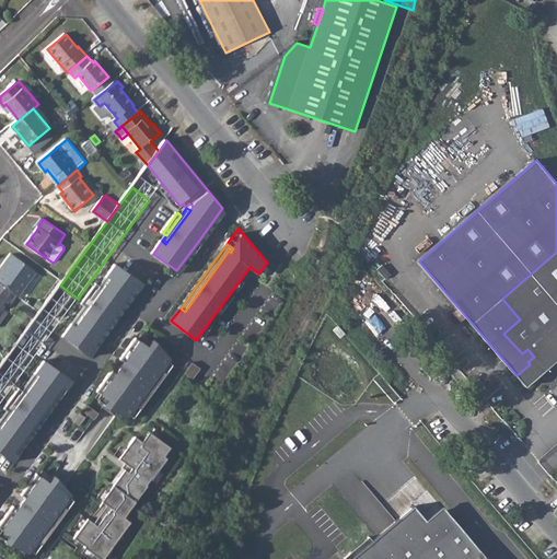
[(530,364),(517,375),(528,387),(556,361),(556,252),(502,299),(520,319),(503,334),(522,353),(528,349),(534,357),(528,362),(530,364)]
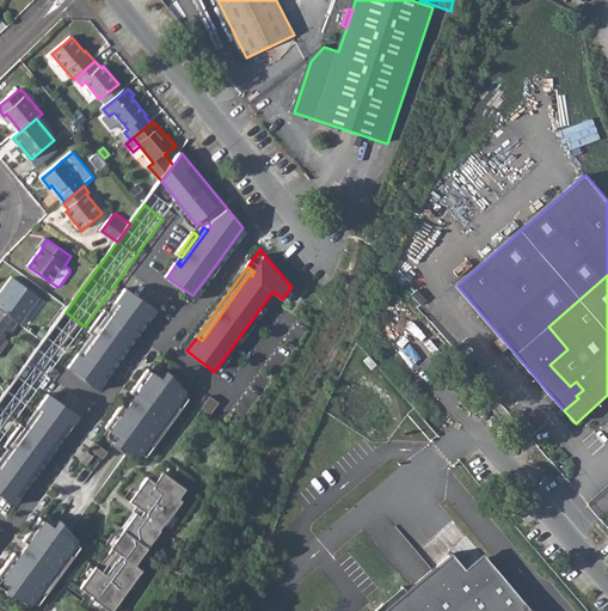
[(14,279),(0,298),(0,309),(20,323),(23,324),(42,298),(14,279)]
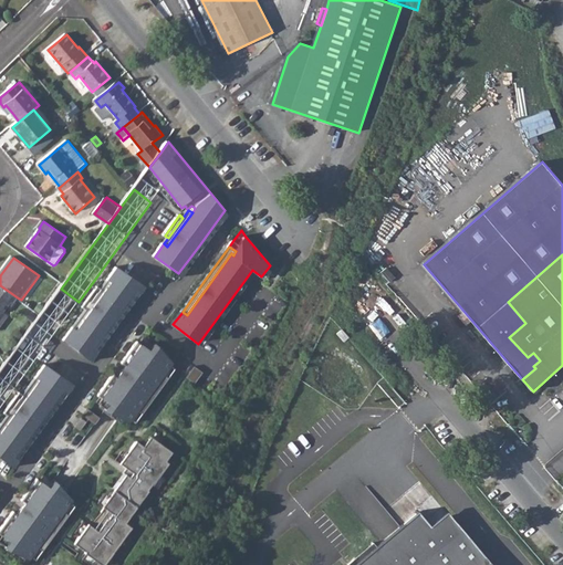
[(141,284),(117,268),(108,280),(112,283),(77,330),(74,327),(64,341),(87,357),(141,284)]
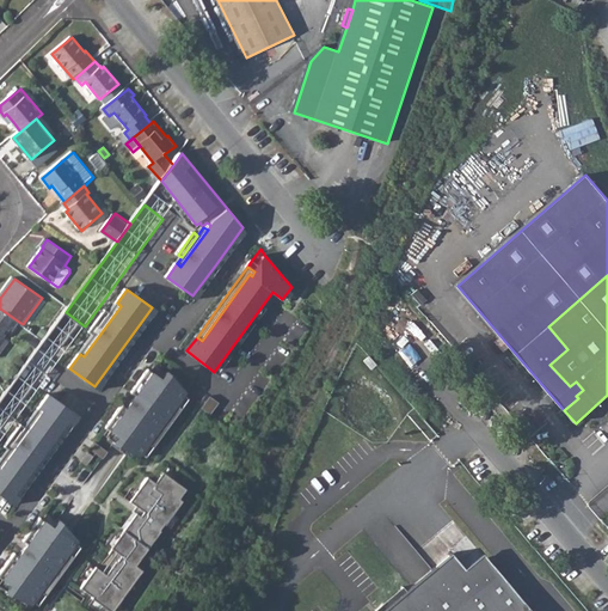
[(421,291),(416,295),(424,306),(430,301),(421,291)]
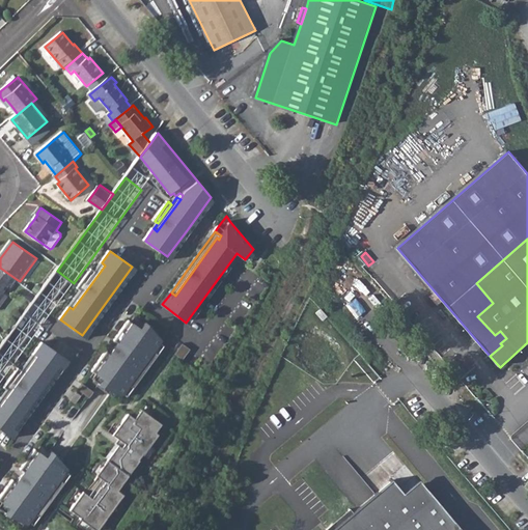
[(105,266),(102,262),(95,271),(95,272),(82,290),(81,290),(70,307),(73,309),(105,266)]
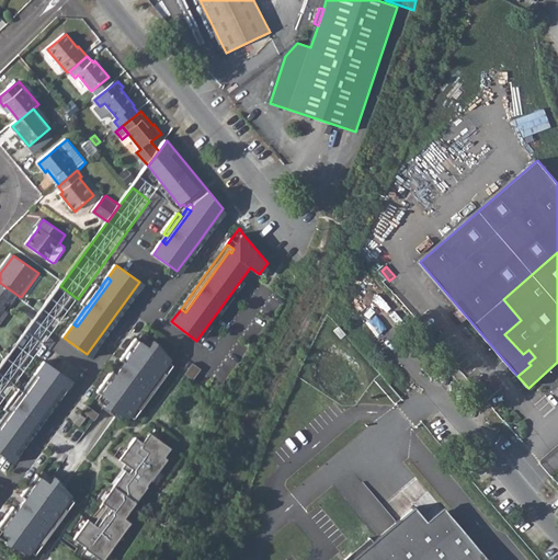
[(139,282),(87,354),(92,357),(145,286),(139,282)]
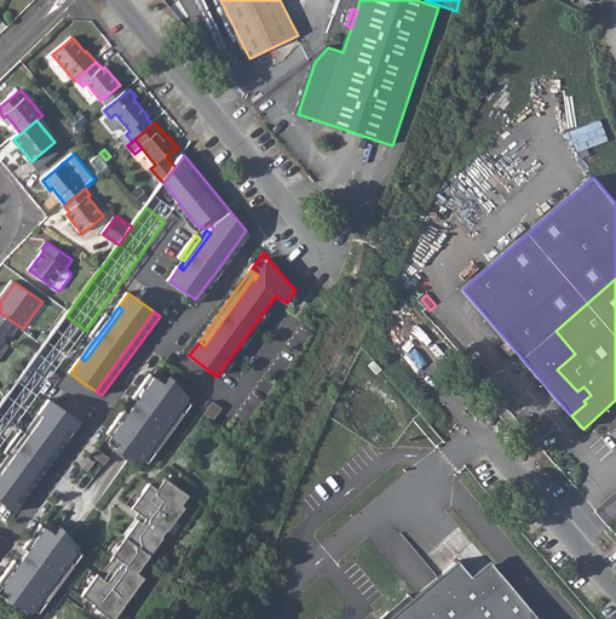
[(0,362),(11,347),(5,343),(11,334),(13,337),(21,327),(0,313),(0,362)]
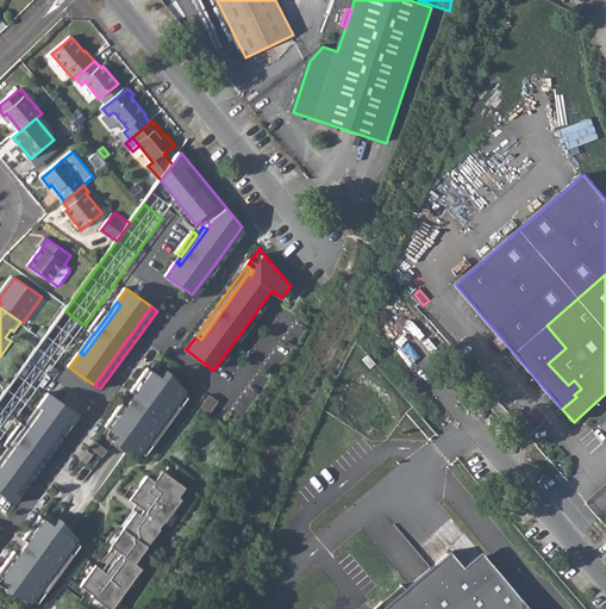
[(105,309),(89,330),(93,334),(94,334),(110,312),(110,311),(105,309)]
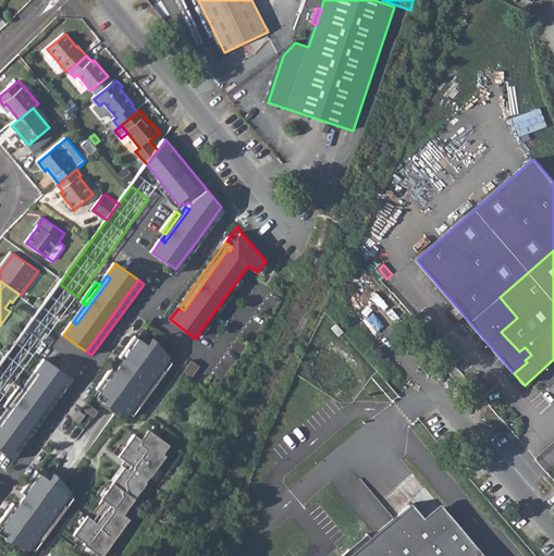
[(0,366),(0,370),(15,382),(77,297),(60,284),(41,310),(0,366)]
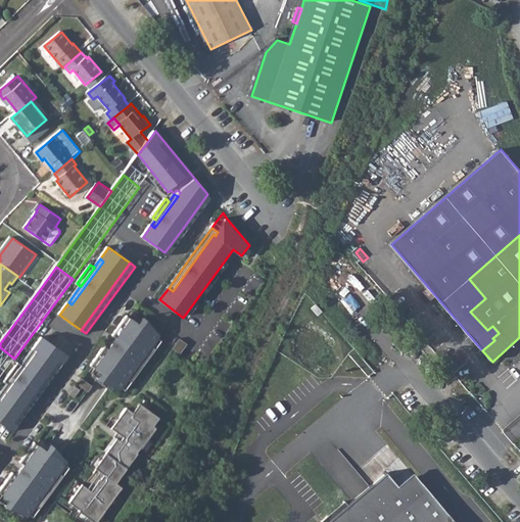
[(321,317),(325,314),(319,306),(315,310),(321,317)]
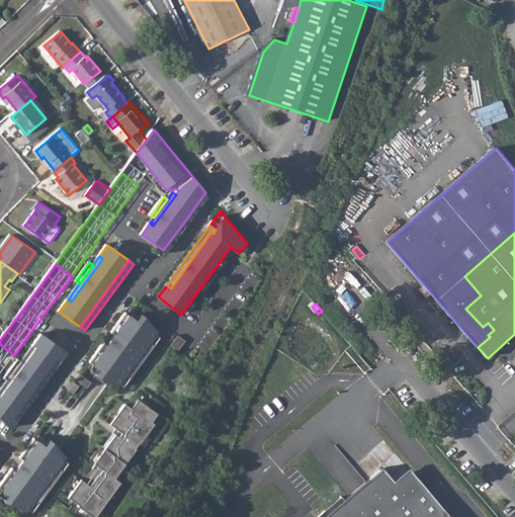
[(138,321),(127,313),(112,332),(116,335),(109,345),(105,342),(91,362),(102,370),(100,372),(119,386),(127,376),(132,379),(156,346),(152,343),(159,333),(140,318),(138,321)]
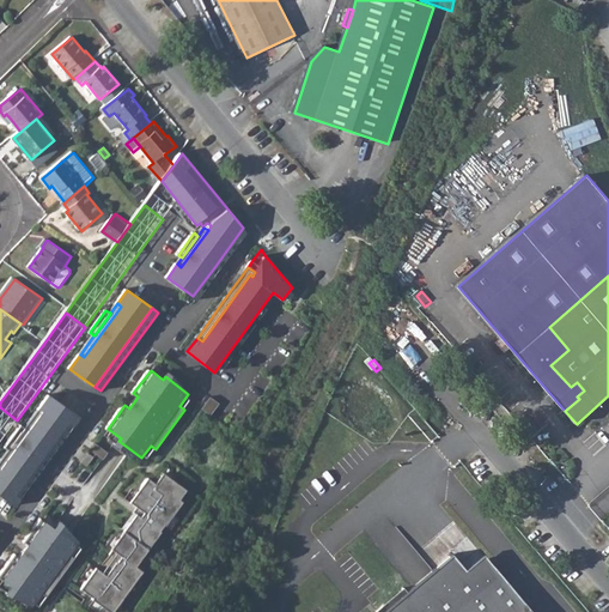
[(138,397),(133,393),(128,400),(125,405),(129,408),(138,397)]
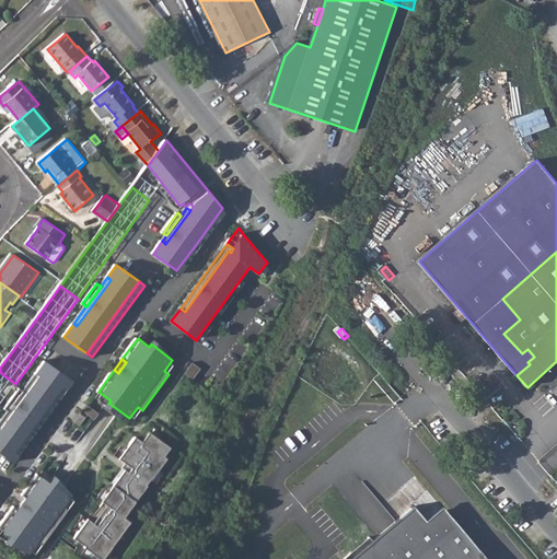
[(69,379),(45,361),(36,373),(39,376),(0,430),(0,451),(10,458),(69,379)]
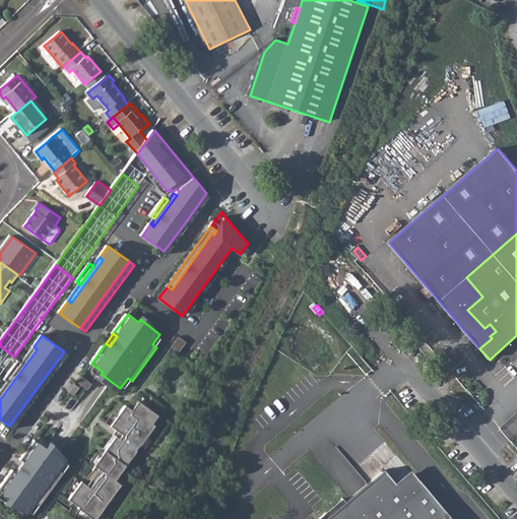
[(0,377),(14,357),(0,345),(0,377)]
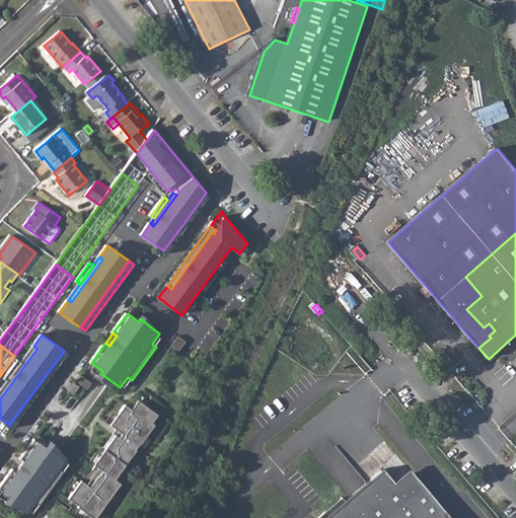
[(0,398),(37,349),(33,346),(21,362),(22,363),(9,381),(8,381),(0,392),(0,398)]
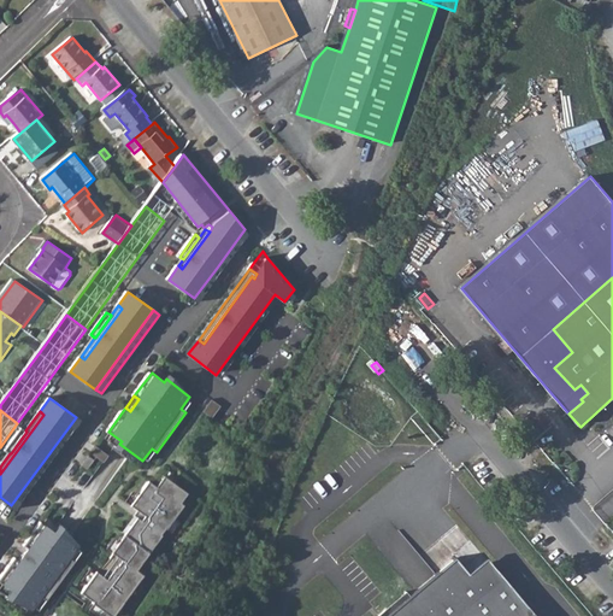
[(76,417),(11,505),(17,510),(81,421),(76,417)]
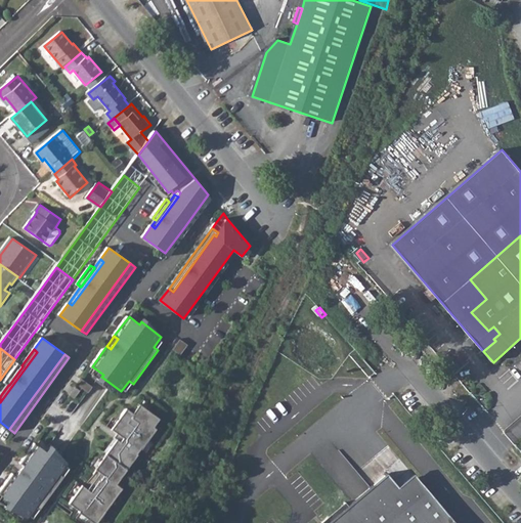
[(18,363),(5,382),(8,385),(9,385),(23,366),(22,365),(18,363)]
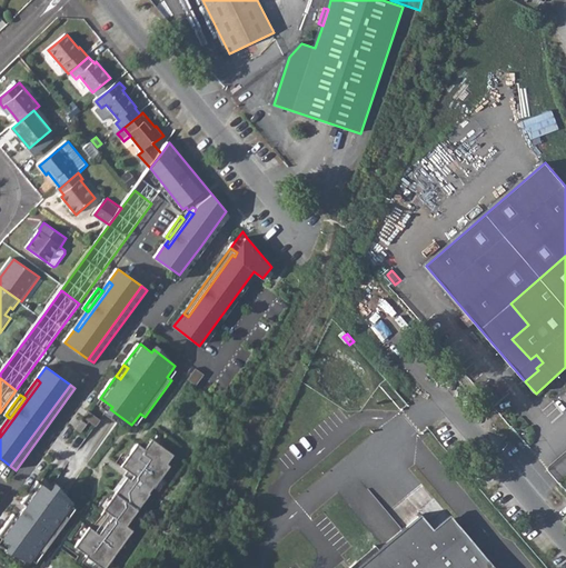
[(91,528),(77,547),(88,556),(88,557),(103,567),(108,567),(135,530),(128,526),(151,495),(150,494),(155,488),(156,488),(171,466),(169,464),(175,455),(154,439),(147,449),(139,444),(122,467),(129,471),(126,476),(128,478),(105,510),(111,515),(115,517),(110,524),(111,525),(106,531),(105,531),(101,535),(97,532),(91,528)]
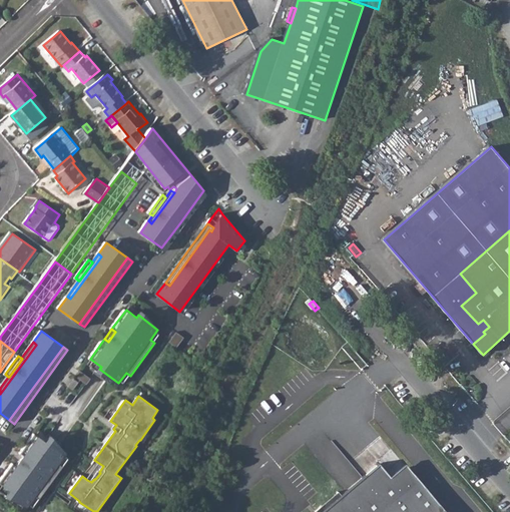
[(35,434),(21,454),(25,456),(17,466),(14,464),(0,482),(0,483),(10,491),(8,493),(28,508),(36,497),(40,499),(63,467),(59,464),(67,454),(48,440),(46,442),(35,434)]
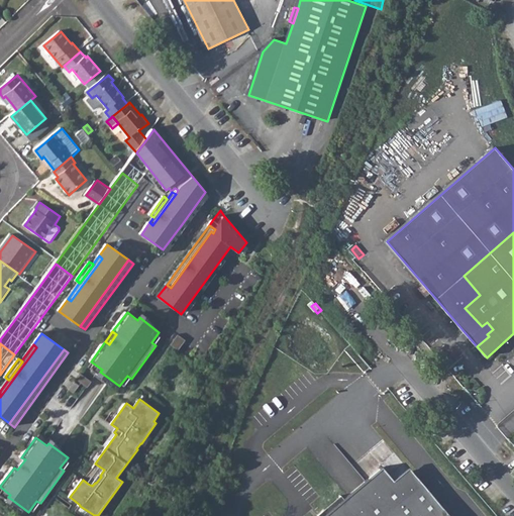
[(25,459),(21,457),(17,461),(14,468),(17,470),(25,459)]
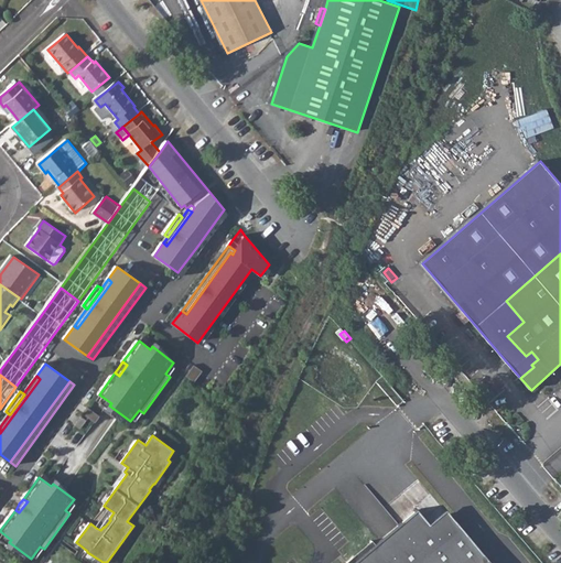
[(96,528),(100,530),(104,527),(105,527),(110,520),(109,519),(114,512),(110,510),(96,528)]
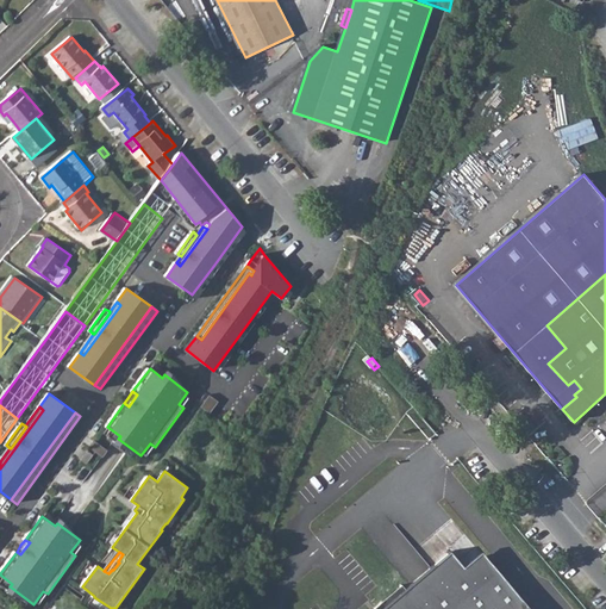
[(407,591),(385,608),(530,608),(488,558),(469,575),(453,553),(407,591)]
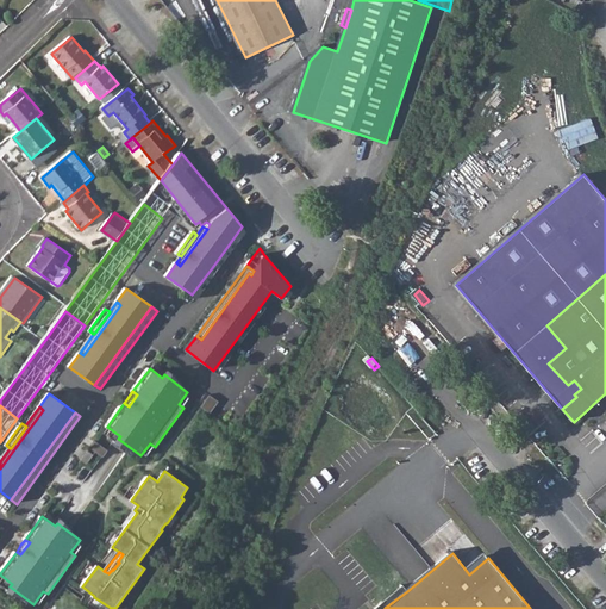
[(385,608),(407,591),(404,586),(376,608),(385,608)]
